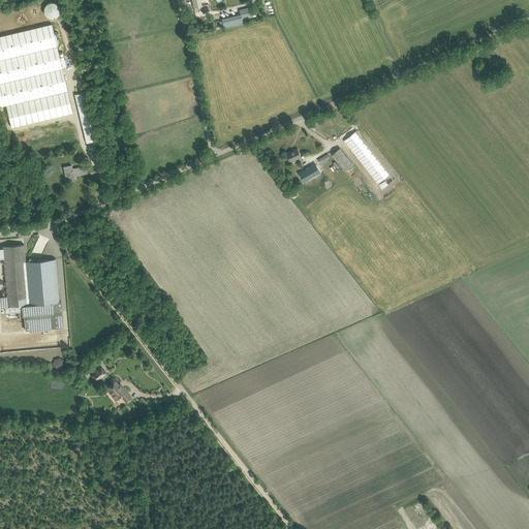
[(57,2),(43,3),(44,18),(58,18),(57,2)]
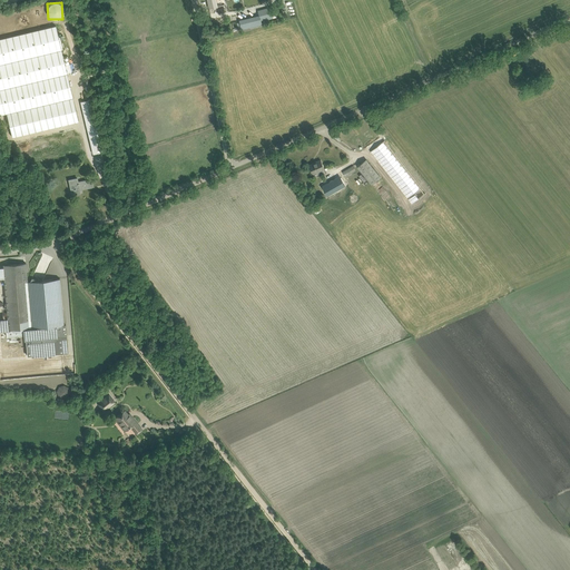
[(257,10),(259,16),(259,17),(254,18),(253,17),(239,20),(242,29),(262,23),(261,21),(264,20),(263,17),(272,15),(272,18),(275,17),(275,15),(278,13),(276,5),(257,10)]
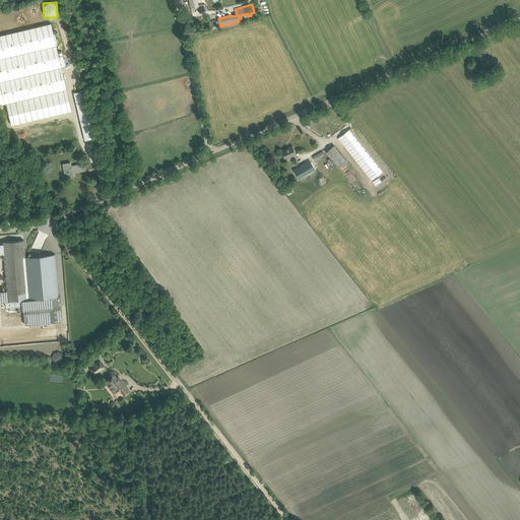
[(11,125),(71,111),(61,67),(65,66),(62,51),(58,52),(51,23),(0,35),(0,104),(6,103),(11,125)]
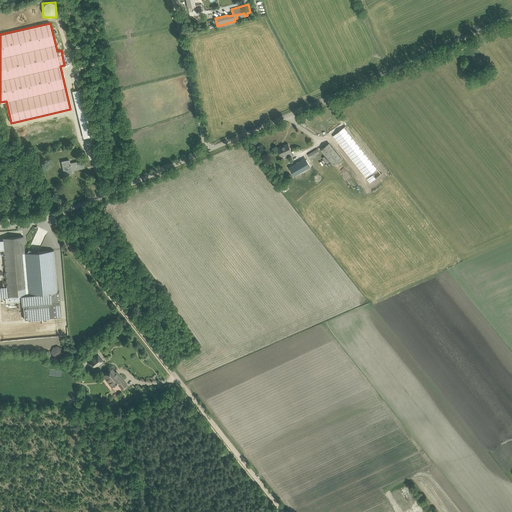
[(82,131),(92,128),(80,81),(71,84),(82,131)]
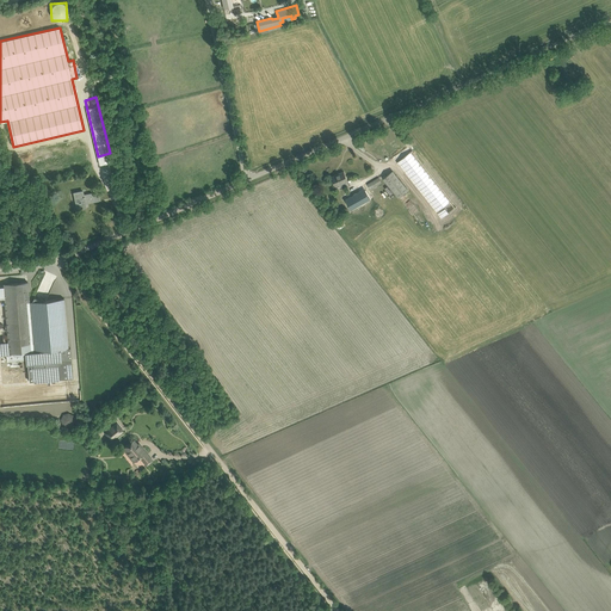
[(397,162),(402,168),(442,218),(457,207),(417,156),(412,150),(397,162)]
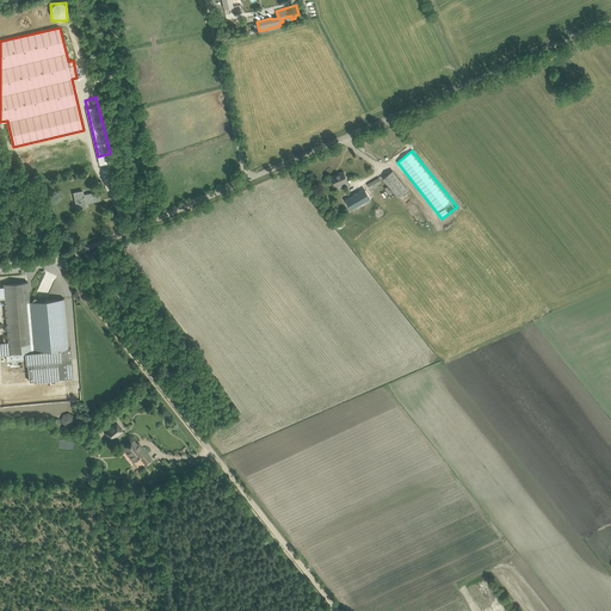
[(332,177),(334,181),(337,186),(349,180),(344,171),(332,177)]
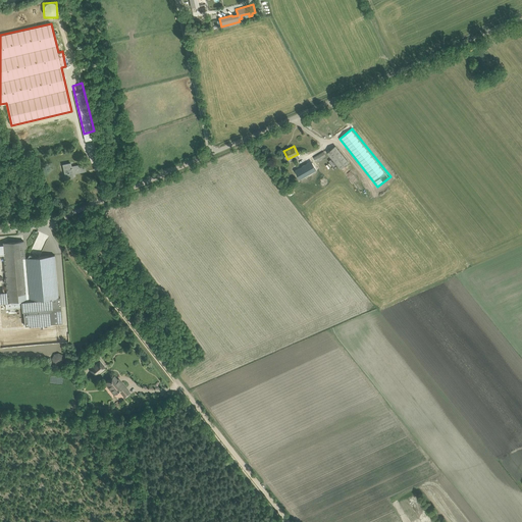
[(349,162),(338,150),(335,146),(327,152),(349,178),(354,174),(346,164),(349,162)]
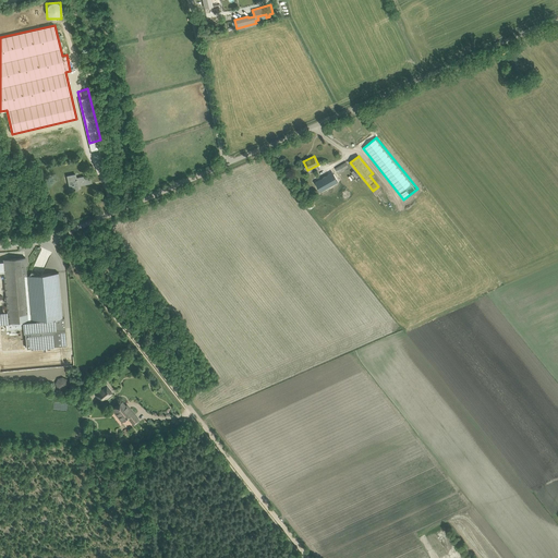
[(335,169),(338,174),(349,168),(346,162),(335,169)]
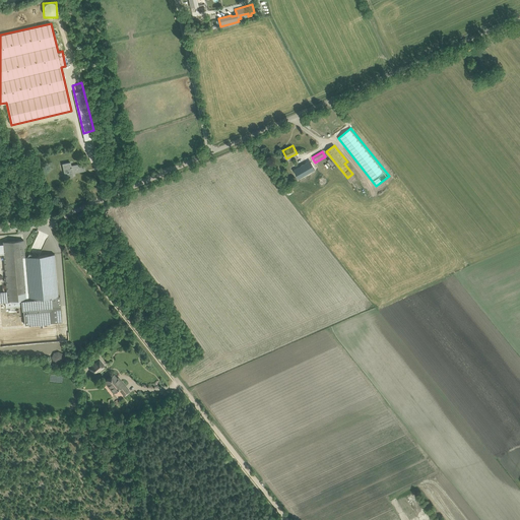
[(61,170),(64,170),(66,178),(73,177),(72,173),(85,171),(84,164),(71,166),(70,163),(60,165),(61,170)]
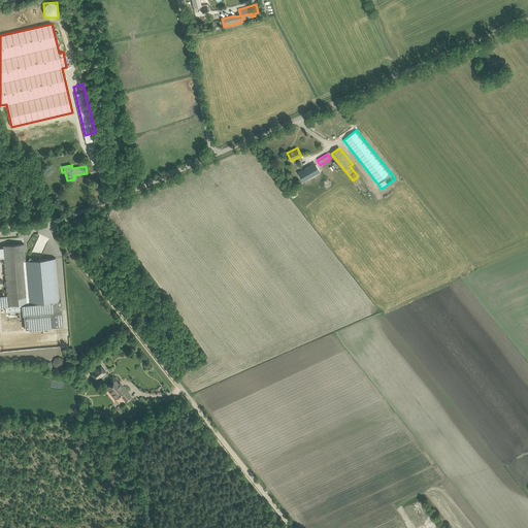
[(309,166),(298,172),(303,180),(315,174),(309,166)]
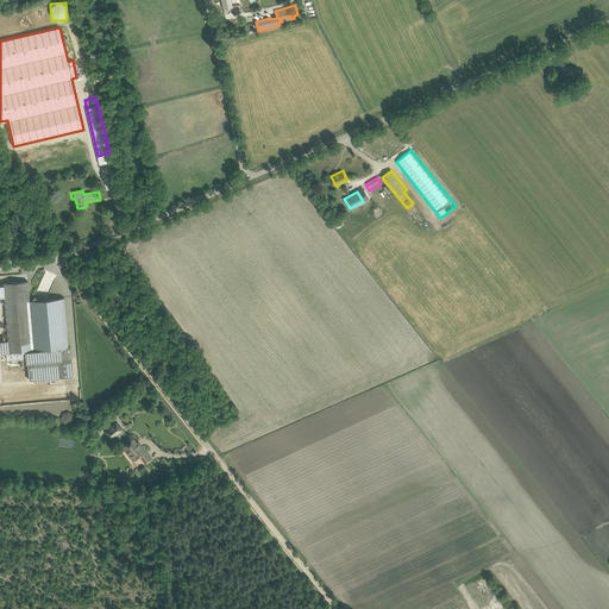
[(407,208),(412,215),(418,211),(413,205),(407,208)]
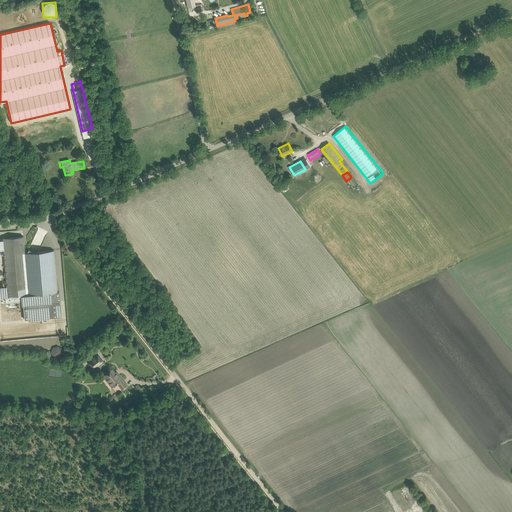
[(0,249),(3,249),(7,296),(5,296),(6,302),(22,301),(22,305),(23,305),(24,320),(50,317),(61,316),(60,301),(59,291),(57,291),(54,250),(46,251),(39,251),(25,253),(23,236),(0,238),(0,249)]
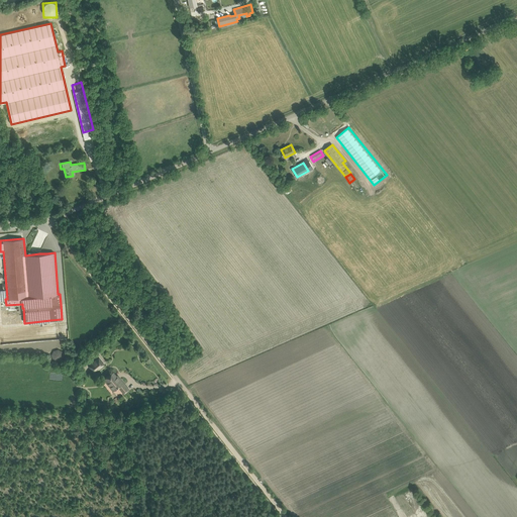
[(52,360),(63,360),(63,350),(52,349),(52,360)]
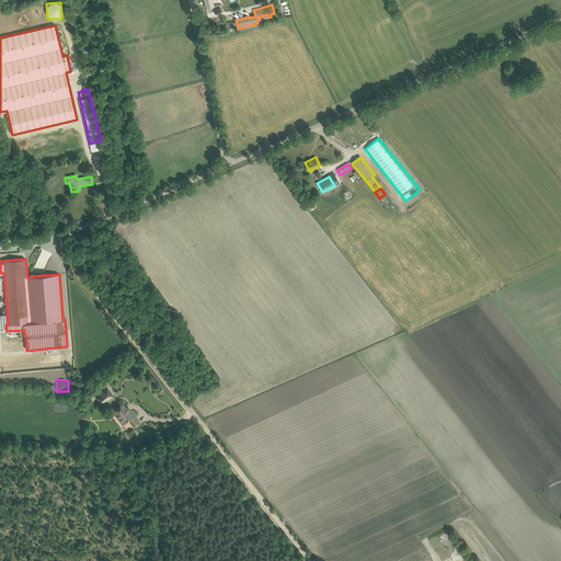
[(102,404),(113,396),(107,389),(96,397),(102,404)]
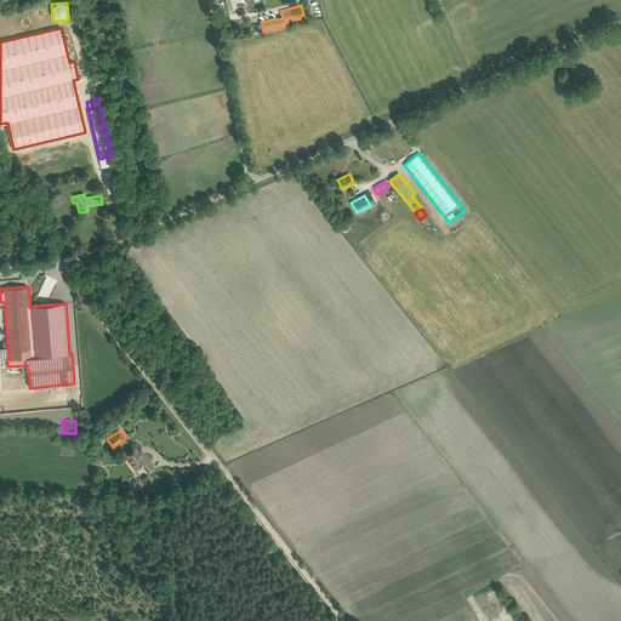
[(136,446),(131,451),(125,455),(136,469),(142,465),(149,472),(154,468),(143,454),(142,455),(136,446)]
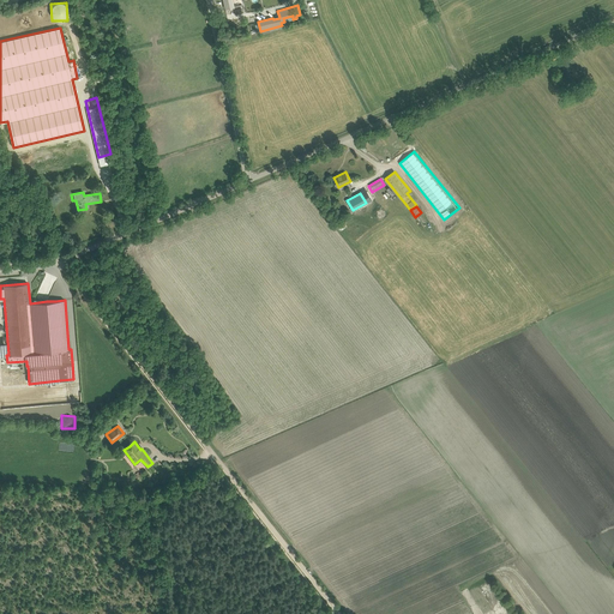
All buildings are outlined.
